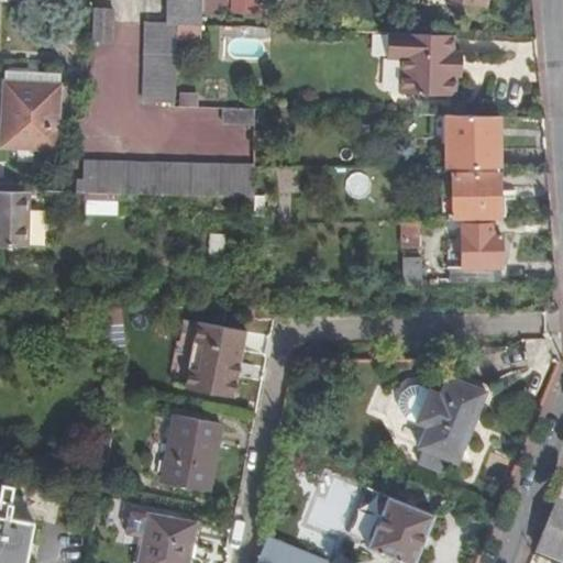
[(174,101),(175,52),(175,24),(198,25),(199,11),(199,0),(167,0),(166,24),(143,23),(142,100),(174,101)]
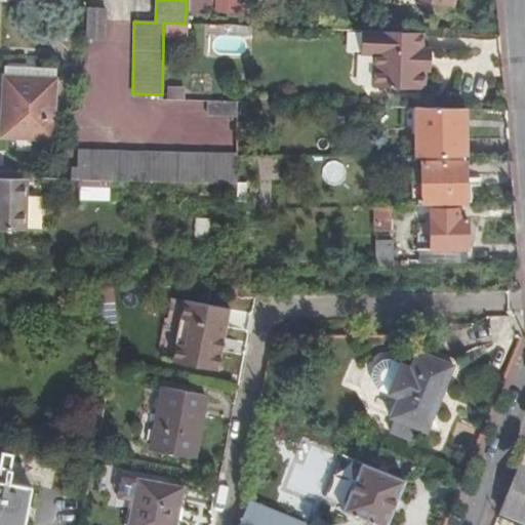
[(186,0),(186,10),(209,11),(210,0),(186,0)]
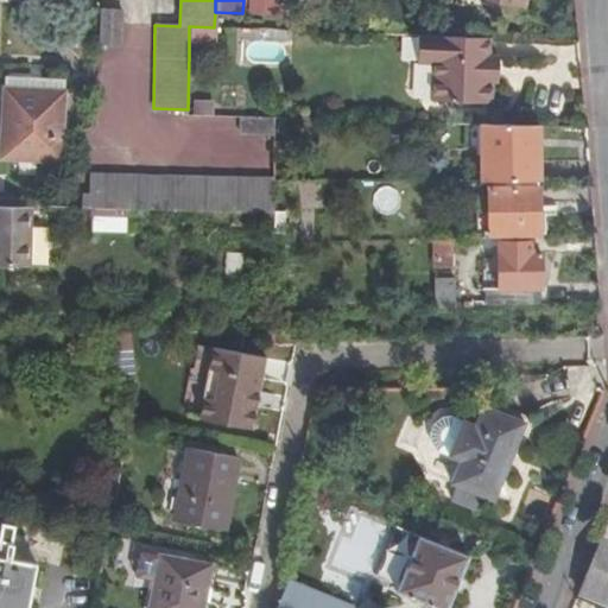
[(284,14),(283,0),(251,0),(251,13),(284,14)]
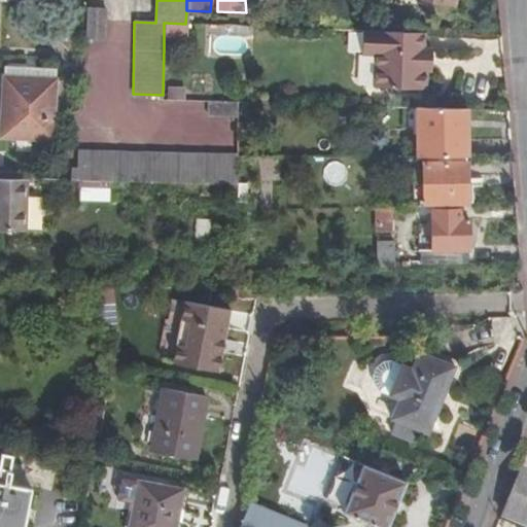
[(105,41),(107,10),(90,9),(88,39),(105,41)]
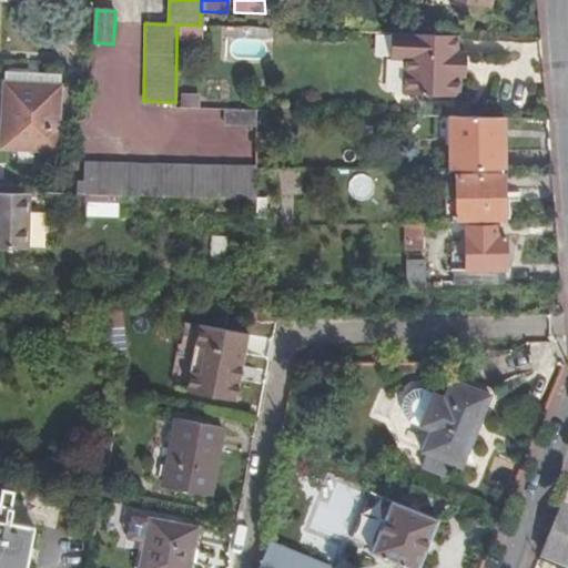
[(453,34),(395,32),(392,32),(392,57),(468,59),(468,53),(459,53),(452,52),(453,34)]
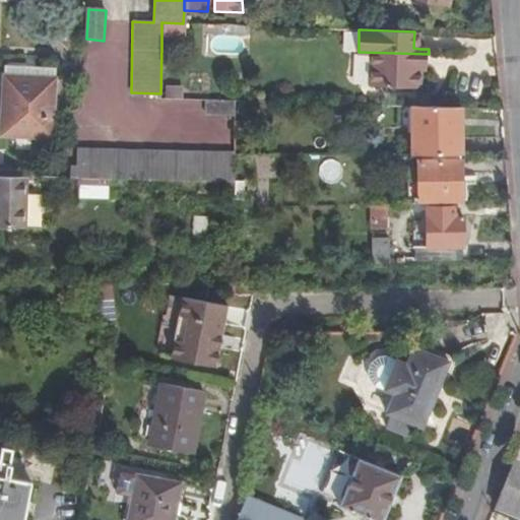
[(428,57),(429,54),(359,52),(359,56),(370,56),(370,87),(421,89),(421,70),(423,56),(428,57)]
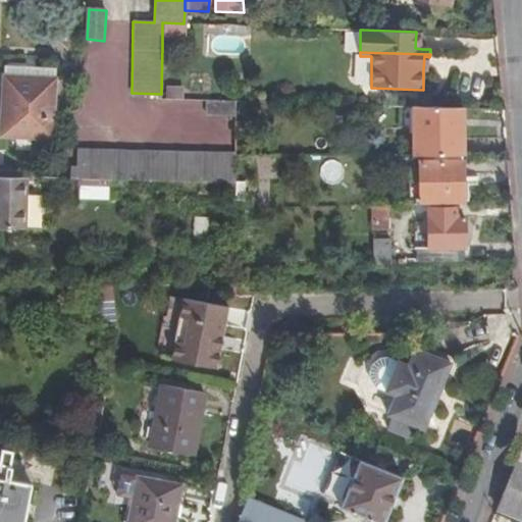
[(4,80),(1,135),(51,138),(54,80),(34,79),(33,82),(4,80)]
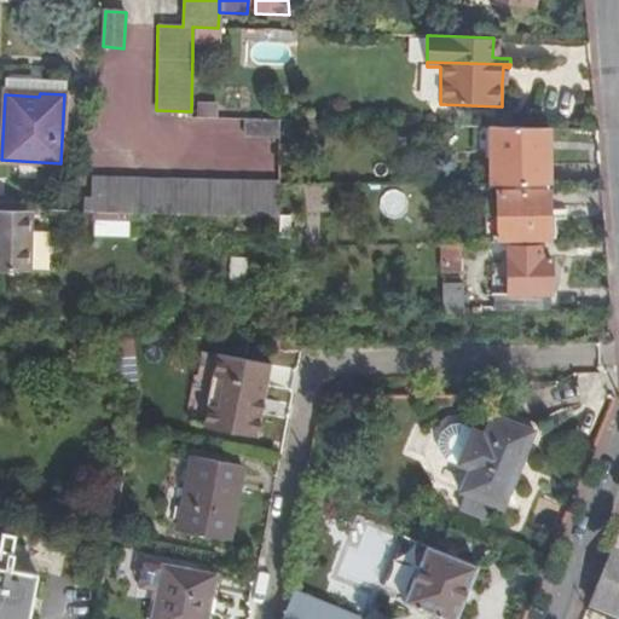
[(277,120),(242,119),(242,137),(277,138),(277,120)]
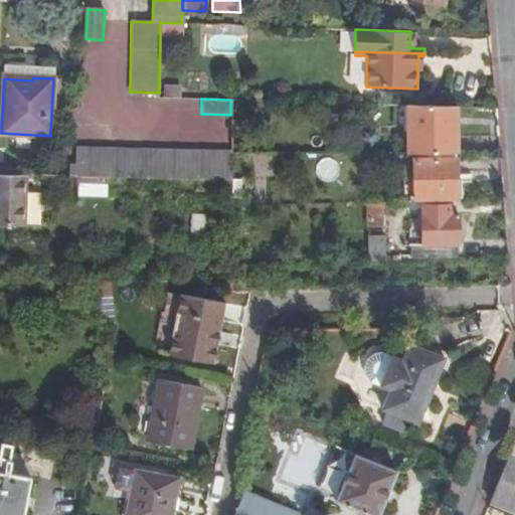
[(407,129),(407,153),(455,153),(454,106),(395,105),(397,129),(407,129)]
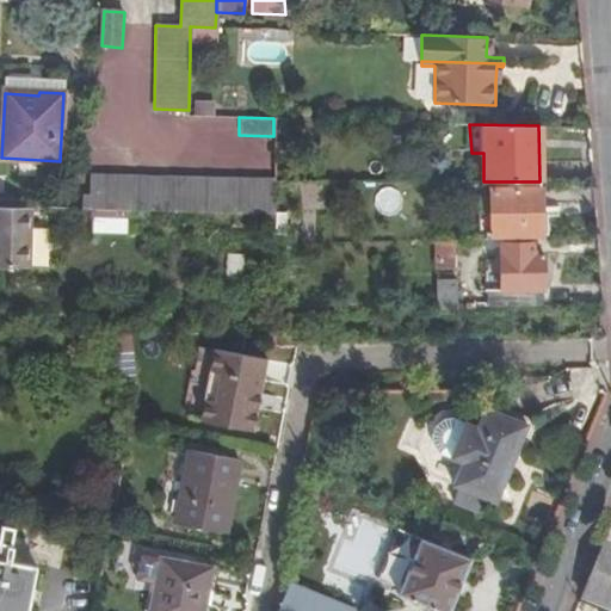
[(90,199),(90,210),(273,216),(273,181),(91,176),(90,199)]
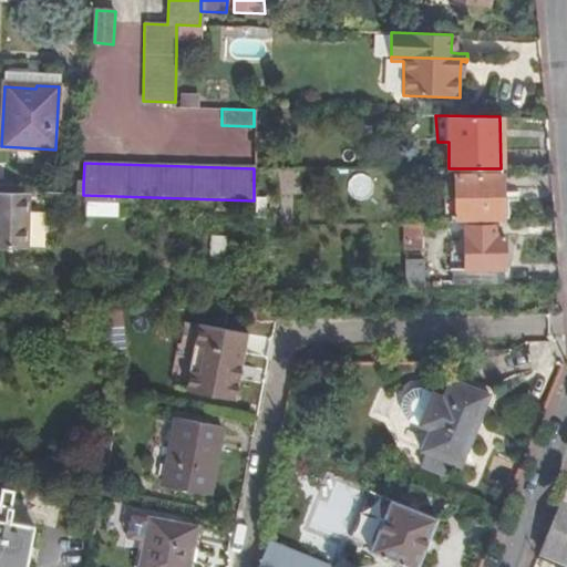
[(454,175),(456,218),(502,217),(501,174),(454,175)]
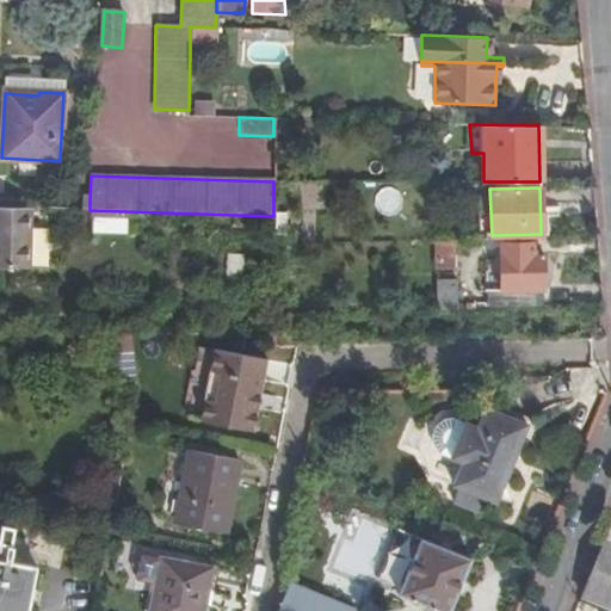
[(29,209),(0,208),(0,265),(26,267),(26,266),(29,228),(29,209)]
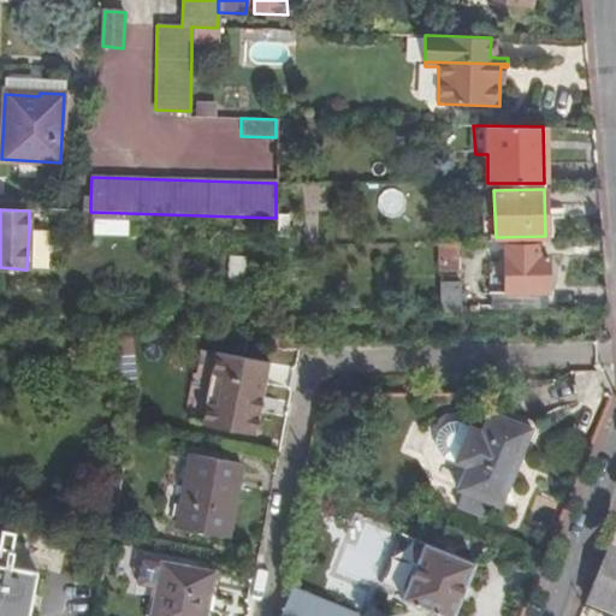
[(27,268),(45,268),(47,231),(29,230),(27,268)]
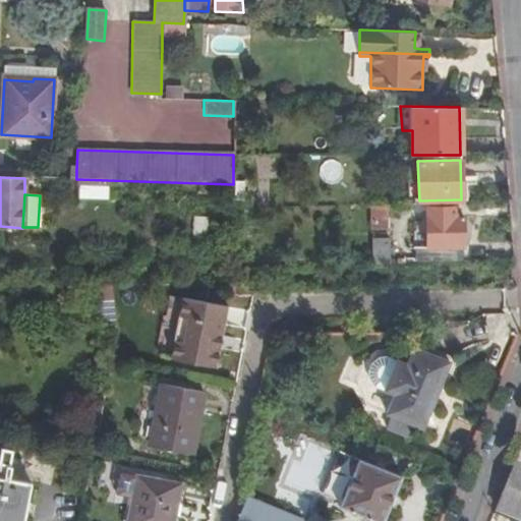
[(388,205),(371,205),(372,229),(388,228),(388,205)]
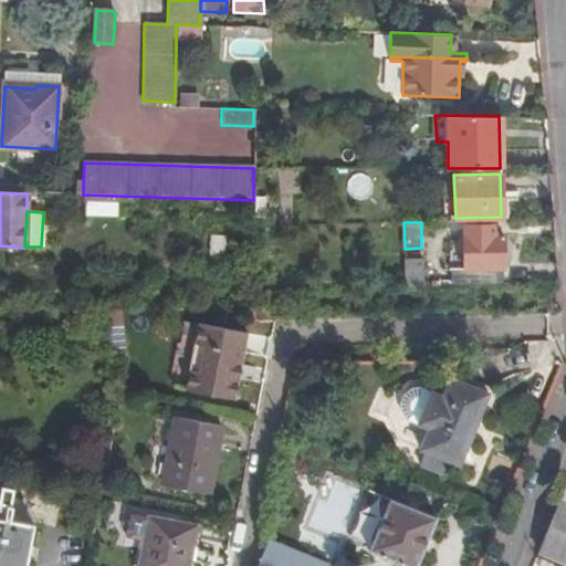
[(461,227),(462,284),(504,283),(502,233),(495,234),(495,226),(461,227)]
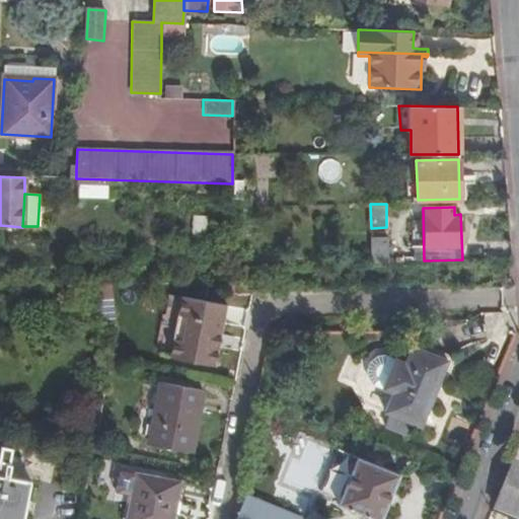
[(371,237),(371,262),(387,262),(386,237),(371,237)]
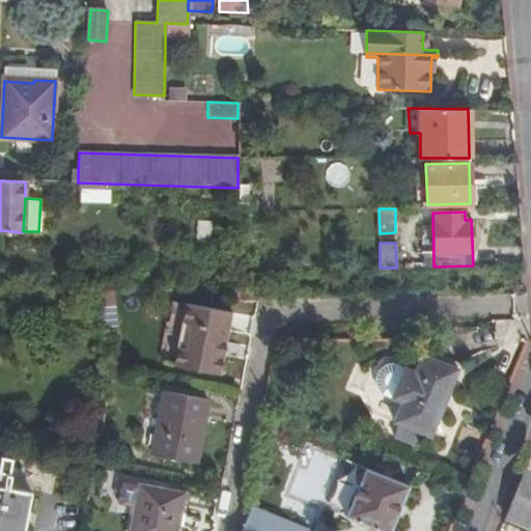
[(104,332),(119,331),(117,289),(102,288),(104,332)]
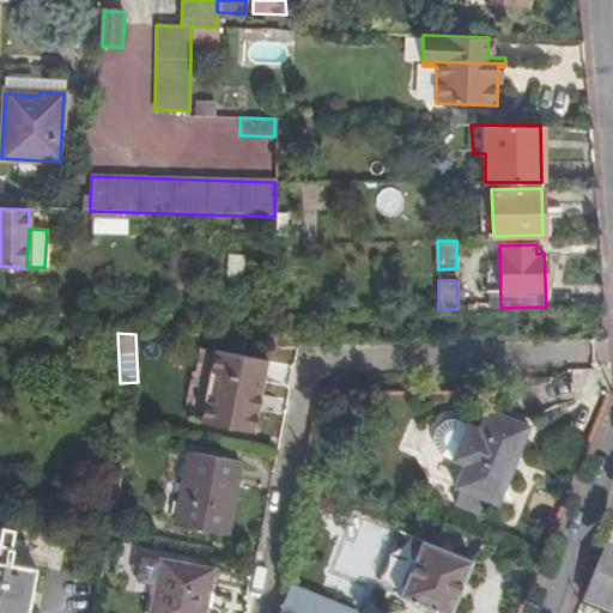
[(199,426),(254,439),(269,369),(216,357),(199,426)]
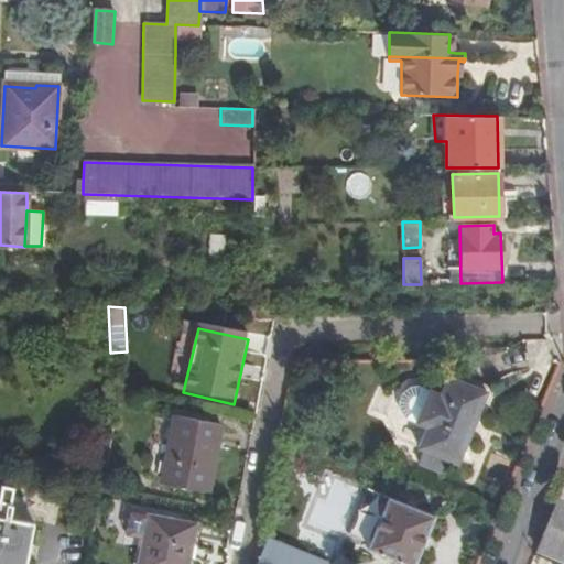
[(84,347),(83,356),(101,357),(101,347),(84,347)]
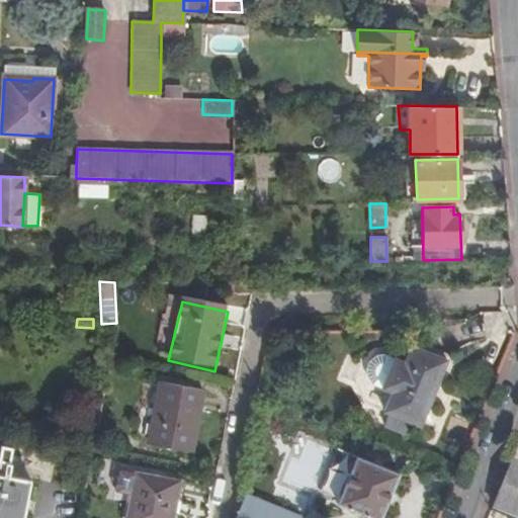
[(408,352),(404,363),(393,392),(384,412),(390,414),(384,425),(406,433),(410,422),(419,425),(429,400),(427,400),(432,385),(435,386),(445,360),(417,349),(415,354),(408,352)]
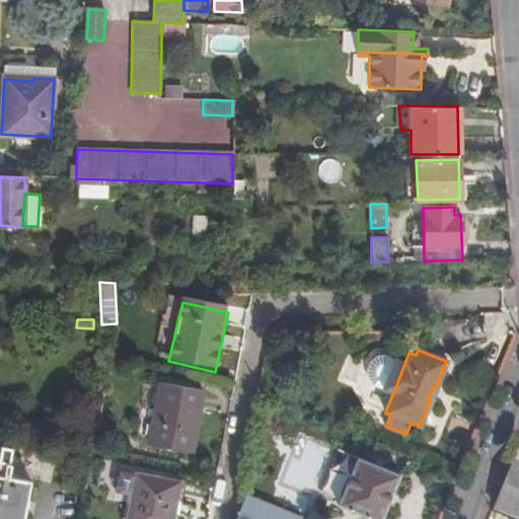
[(382,388),(393,392),(404,364),(393,360),(384,358),(375,357),(371,361),(367,370),(367,378),(375,385),(382,388)]
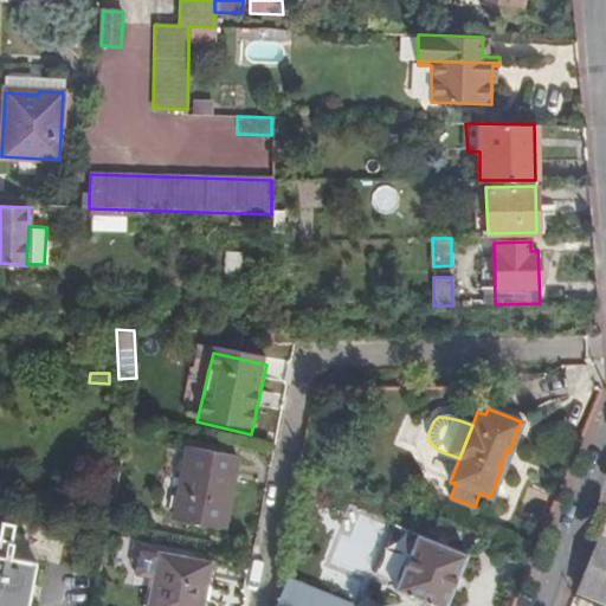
[(189,451),(174,524),(221,534),(237,461),(189,451)]
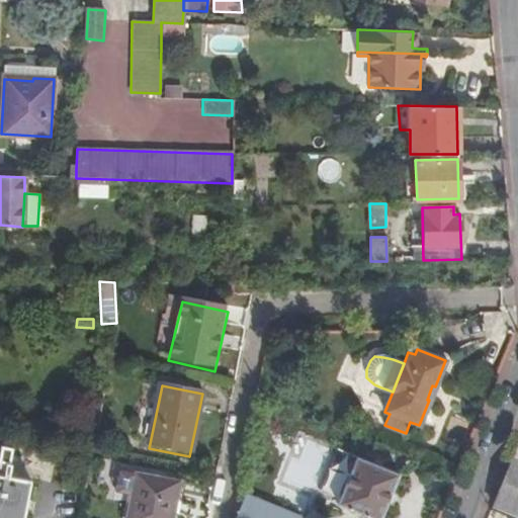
[(517,448),(516,448),(493,506),(517,516),(517,448)]
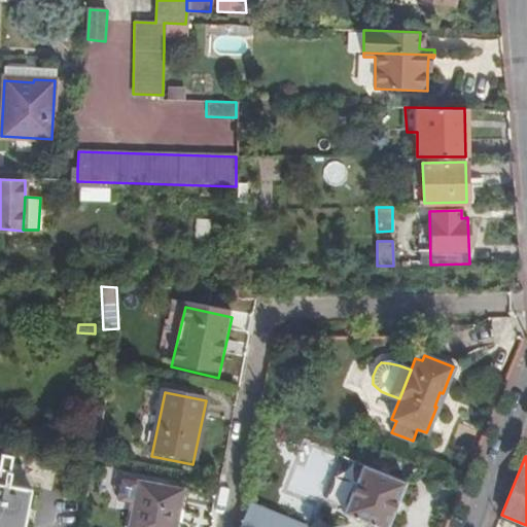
[(0,526),(31,526),(41,471),(0,462),(0,526)]
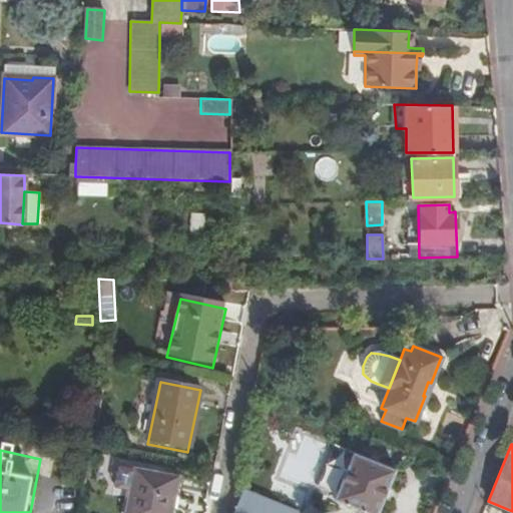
[(370,512),(378,512),(396,469),(354,453),(335,498),(370,512)]
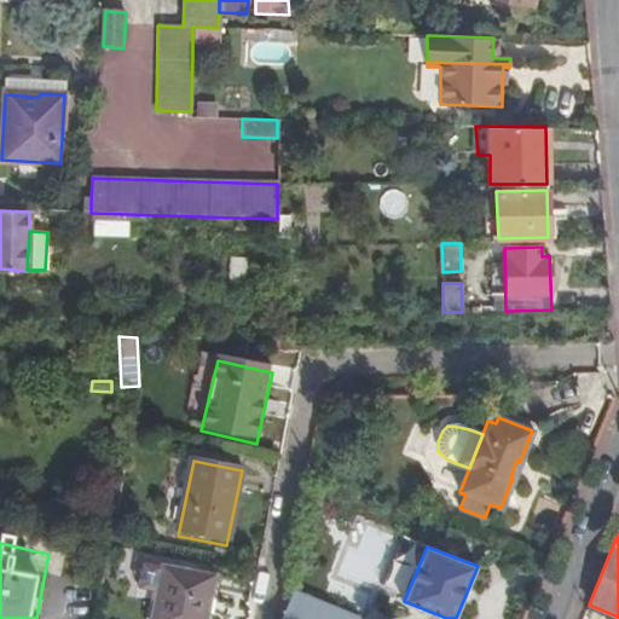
[(151,618),(206,618),(215,577),(162,567),(151,618)]
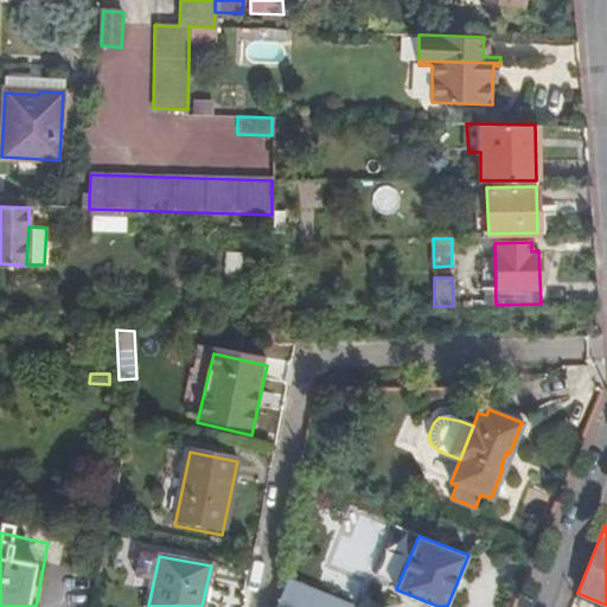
[(353,606),(355,605),(291,577),(276,606),(353,606)]
